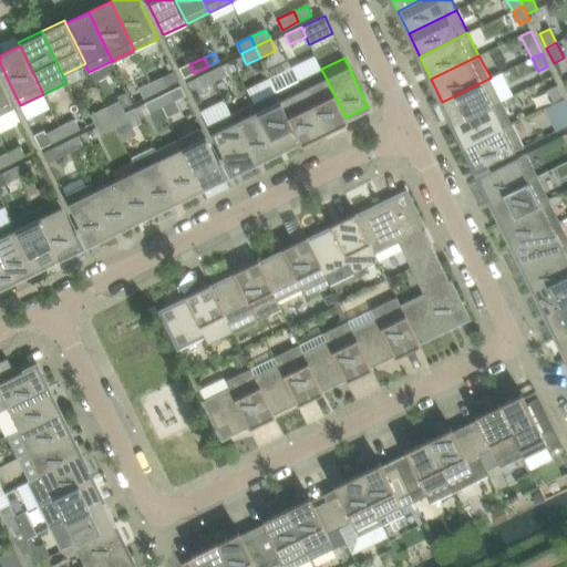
[(222,66),(210,72),(216,82),(227,76),(222,66)]
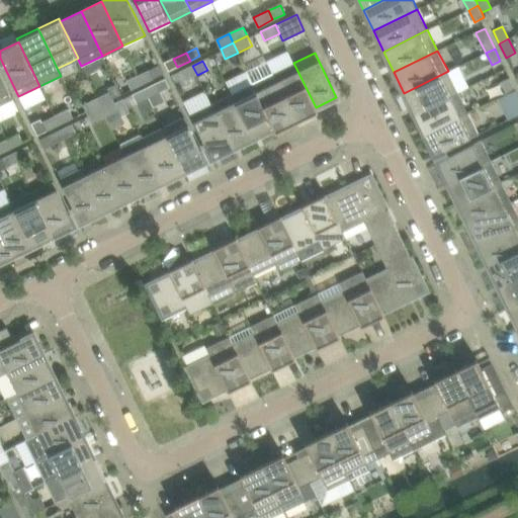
[(293,63),(273,73),(294,117),(296,121),(318,111),(316,107),(293,63)]
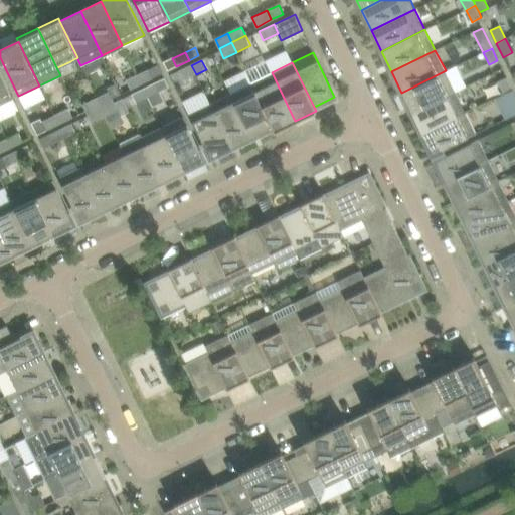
[(196,74),(191,65),(179,71),(183,80),(196,74)]
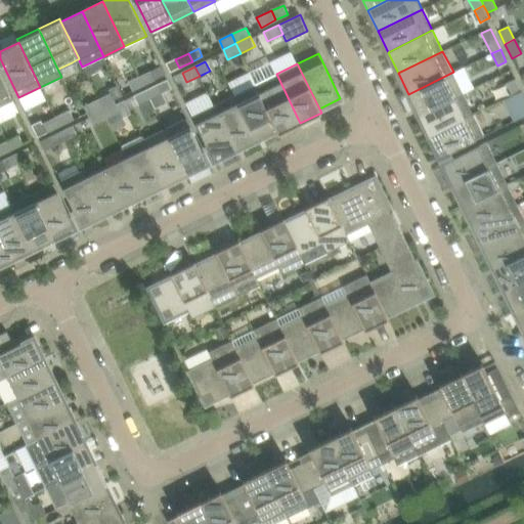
[(150,72),(139,77),(143,85),(155,80),(150,72)]
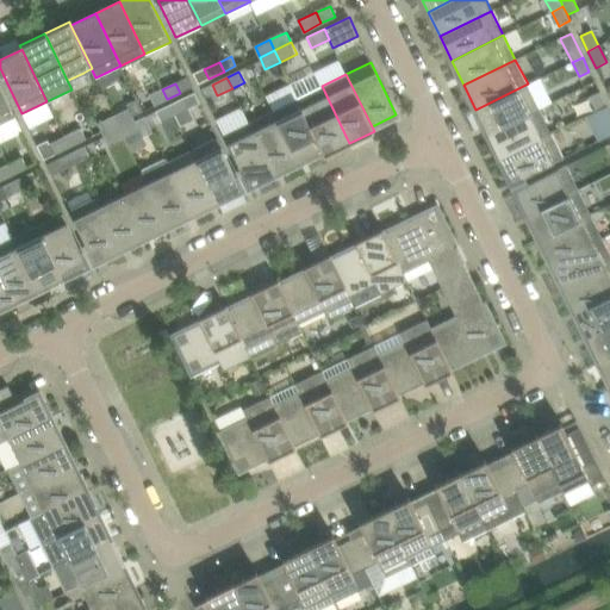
[(475,110),(487,134),(540,109),(528,83),(475,110)]
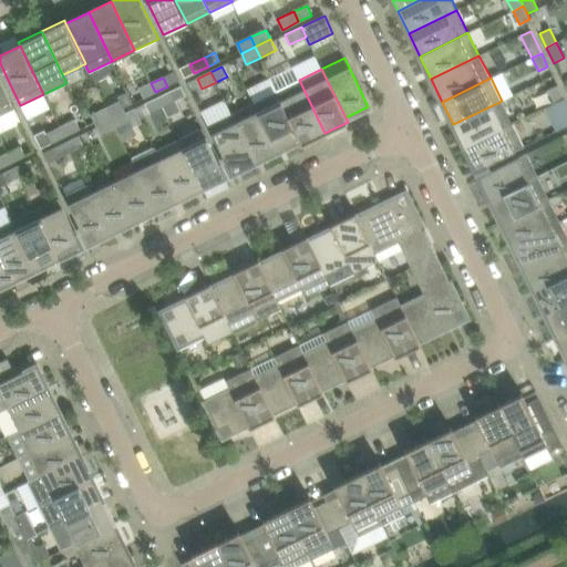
[(0,115),(14,109),(1,80),(0,79),(0,115)]
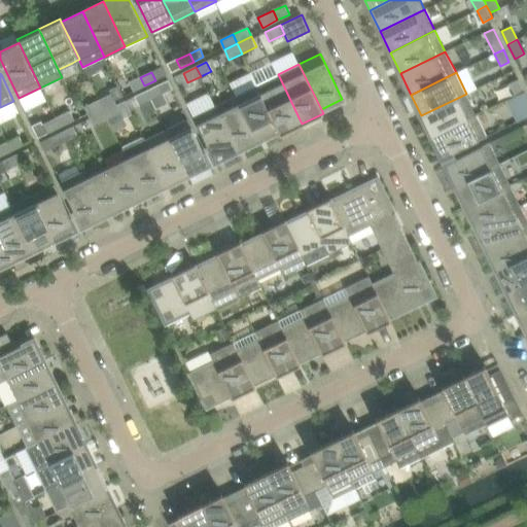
[(278,74),(257,84),(279,130),(281,134),(302,124),(300,119),(278,74)]
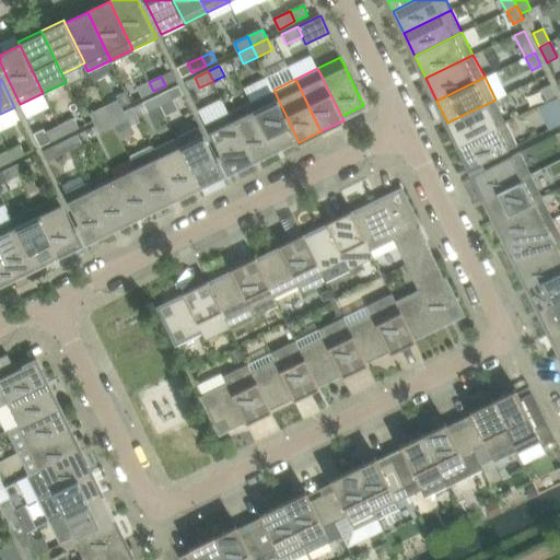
[(149,82),(137,88),(141,96),(153,91),(149,82)]
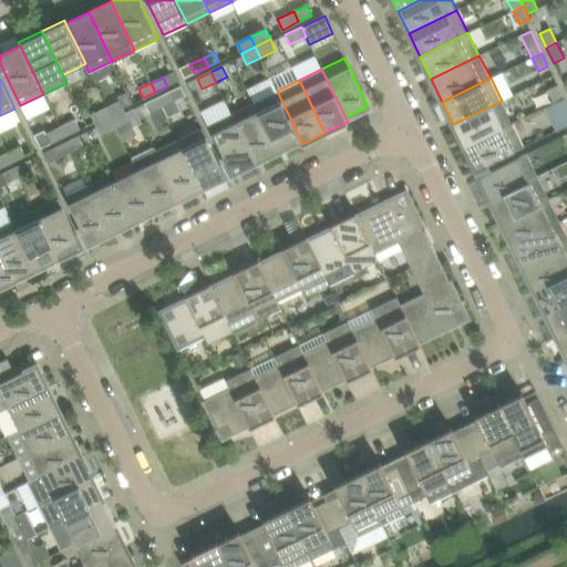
[(557,85),(547,91),(548,92),(554,103),(564,99),(557,85)]
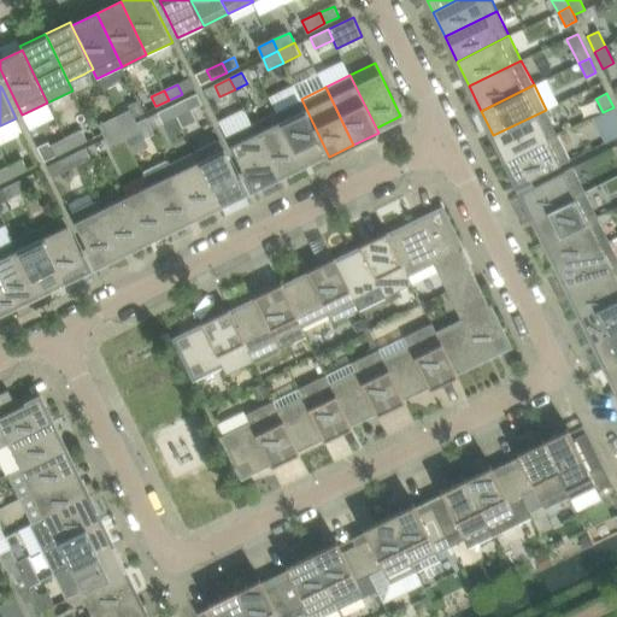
[(184,100),(172,106),(177,117),(182,128),(197,121),(186,99),(184,100)]
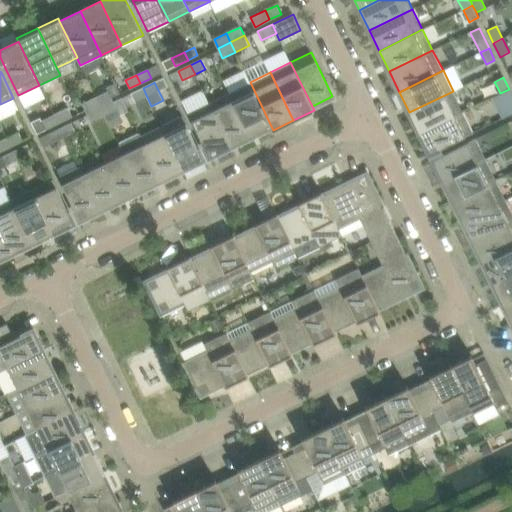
[(250,82),(229,92),(250,136),(271,126),(250,82)]
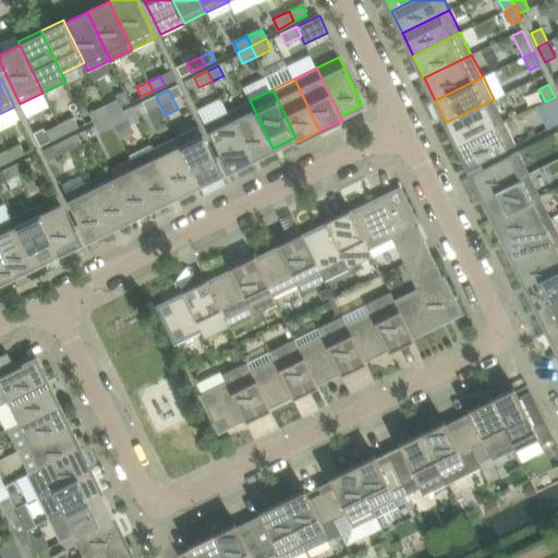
[(160,106),(156,96),(142,102),(147,112),(160,106)]
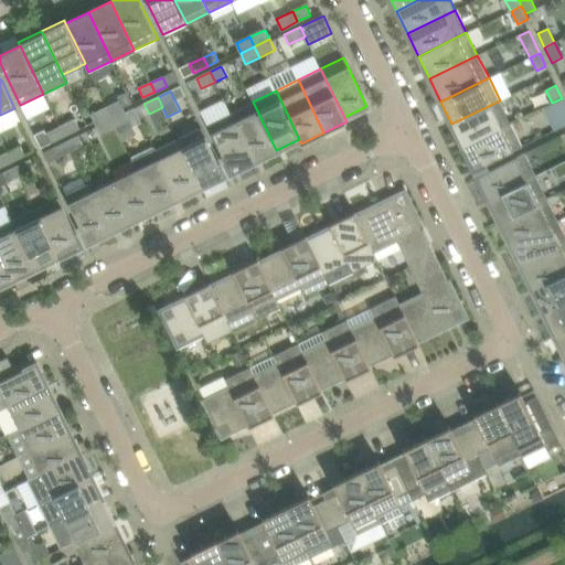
[(552,103),(551,104),(562,127),(564,125),(564,105),(562,98),(552,103)]
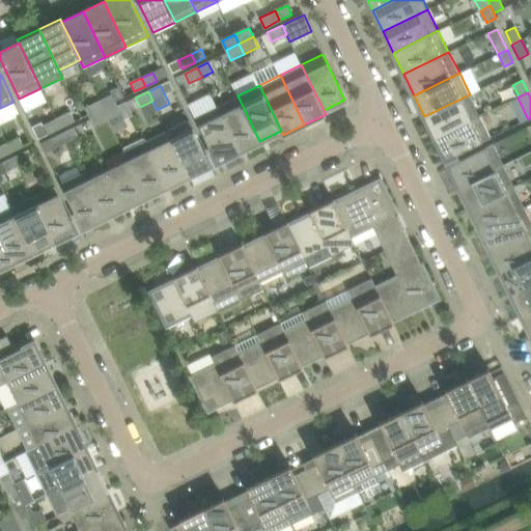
[(112,94),(100,101),(104,109),(116,103),(112,94)]
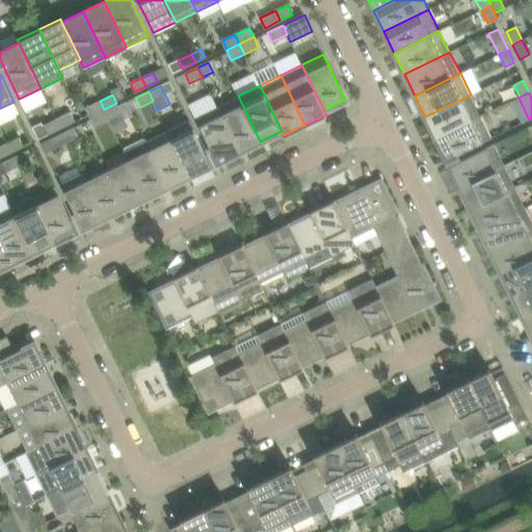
[(425,116),(435,138),(481,115),(471,95),(425,116)]
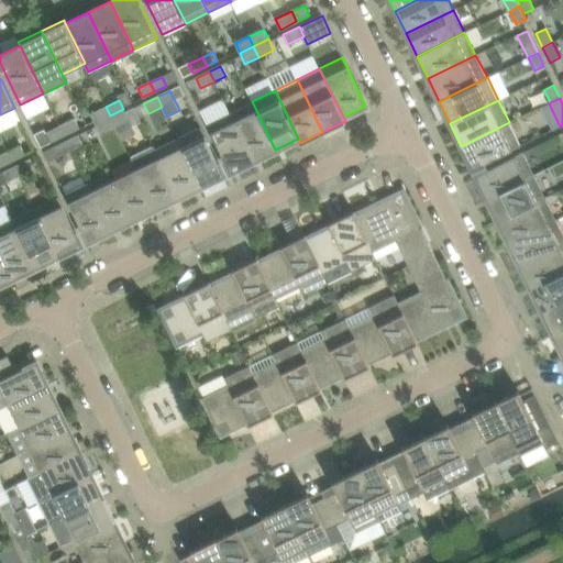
[(252,101),(229,112),(253,161),(275,150),(252,101)]
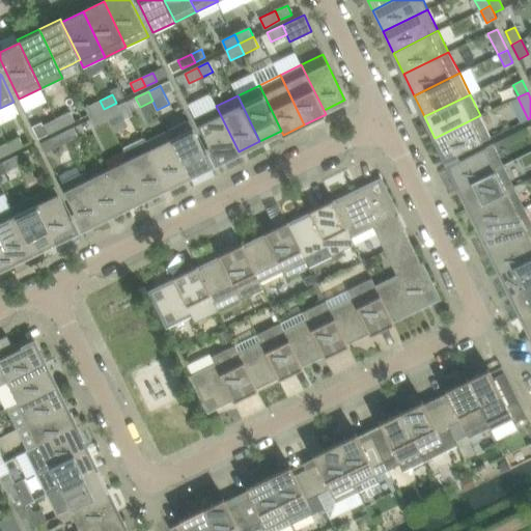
[(85,108),(89,116),(104,109),(100,101),(85,108)]
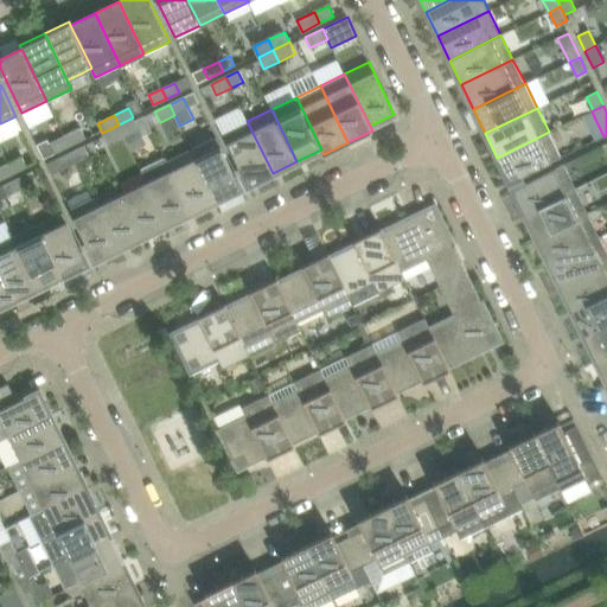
[(133,117),(119,125),(125,138),(139,131),(133,117)]
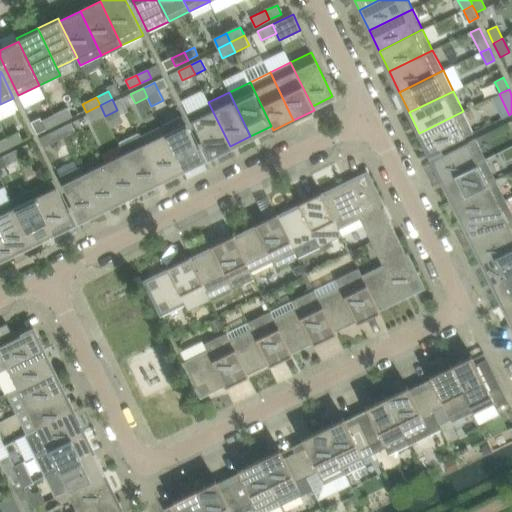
[(208,102),(187,113),(199,138),(206,153),(208,156),(216,152),(230,146),(208,102)]
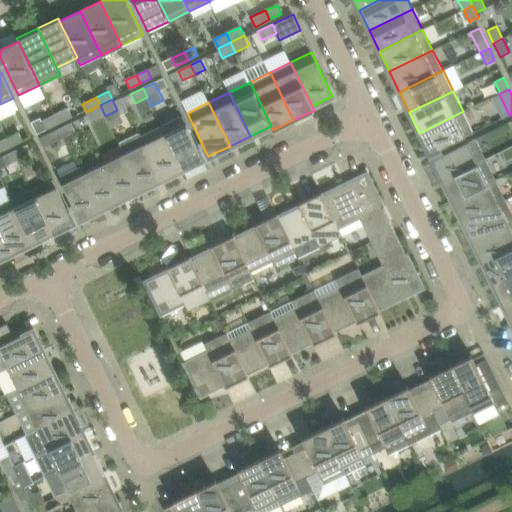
[(100,105),(86,112),(91,122),(105,116),(100,105)]
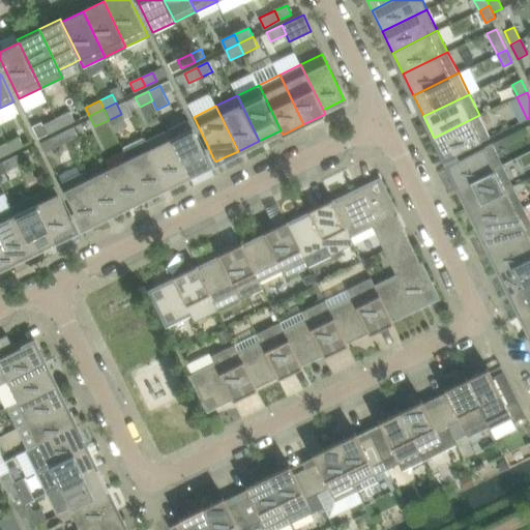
[(69,113),(56,120),(60,127),(74,121),(69,113)]
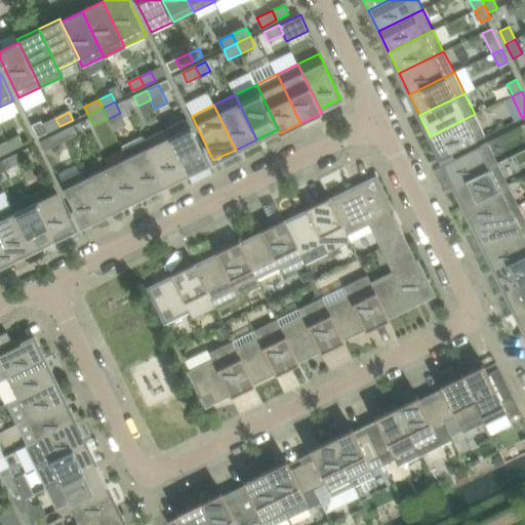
[(475,114),(430,136),(437,150),(440,158),(444,156),(485,135),(475,114)]
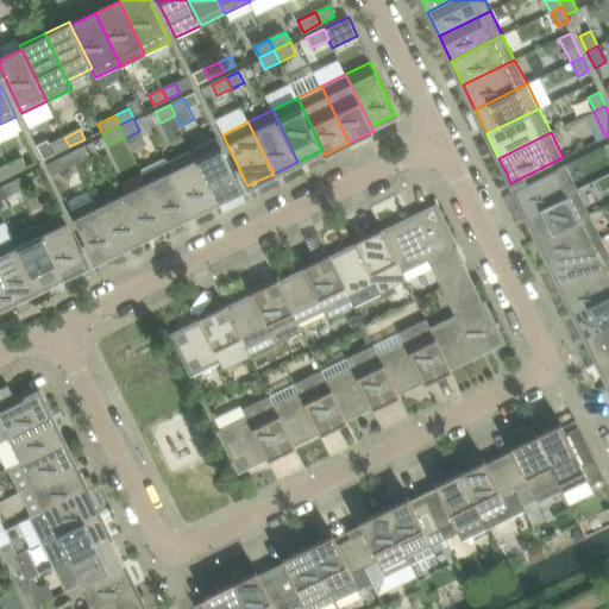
[(217,137),(192,149),(217,201),(233,193),(242,189),(239,184),(231,168),(217,137)]
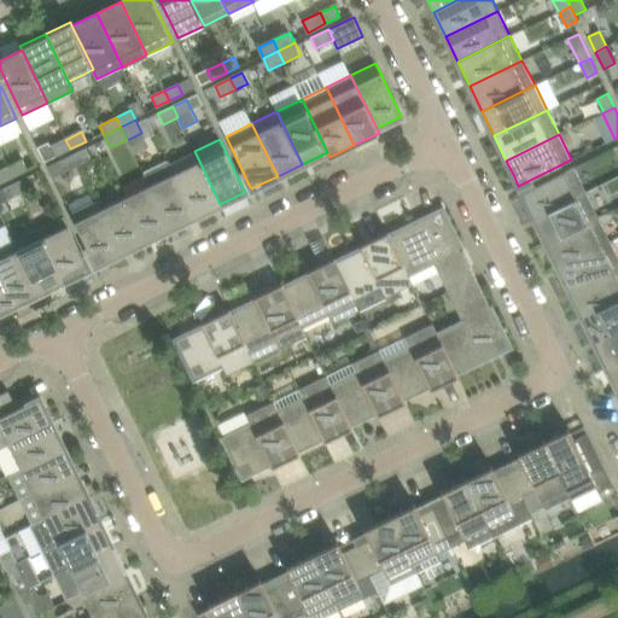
[(38,147),(45,162),(54,157),(70,149),(65,140),(50,147),(47,143),(38,147)]
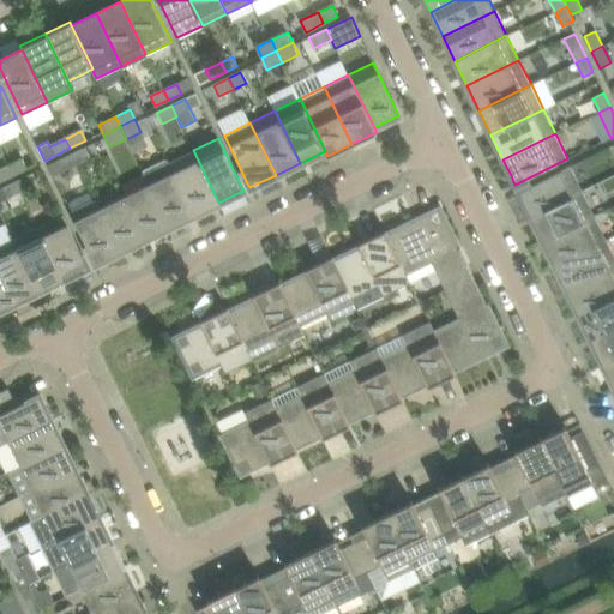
[(85,148),(73,154),(78,164),(90,158),(85,148)]
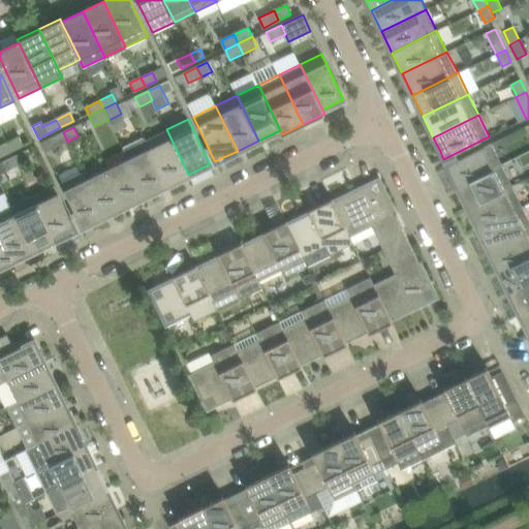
[(166,129),(145,139),(167,185),(188,175),(166,129)]
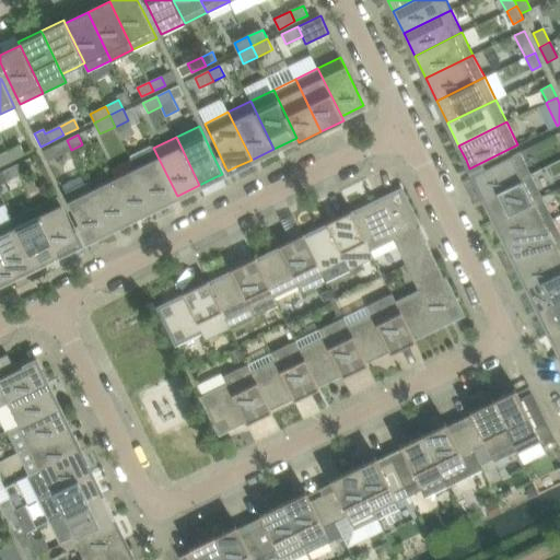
[(21,144),(7,151),(12,160),(25,154),(21,144)]
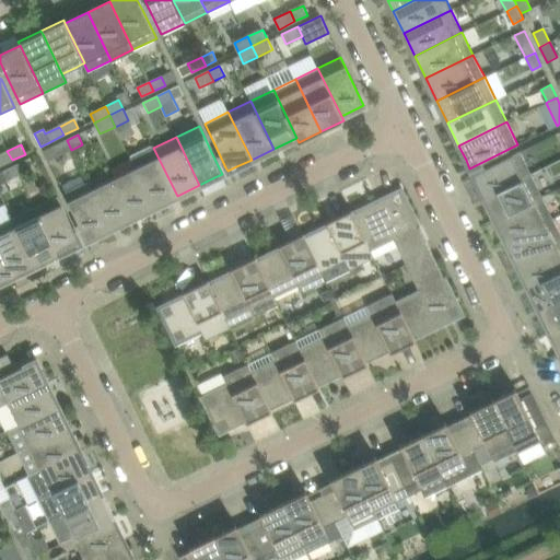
[(152,146),(130,156),(136,167),(154,207),(177,196),(153,148),(152,146)]
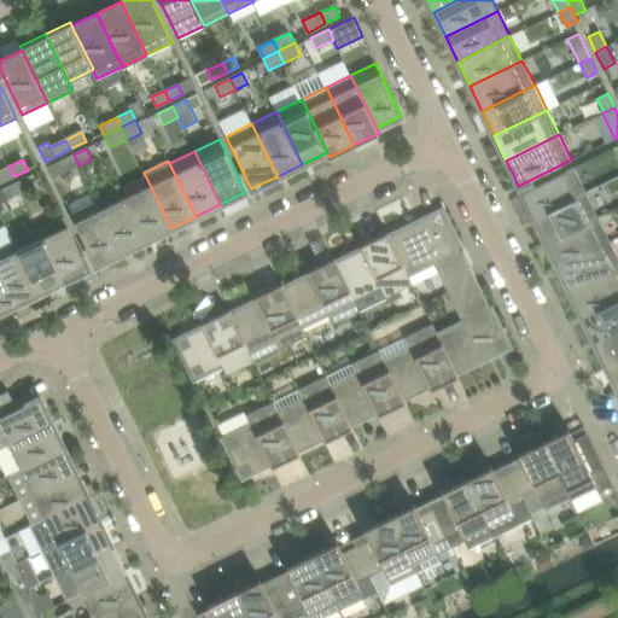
[(58,162),(47,168),(53,179),(64,173),(58,162)]
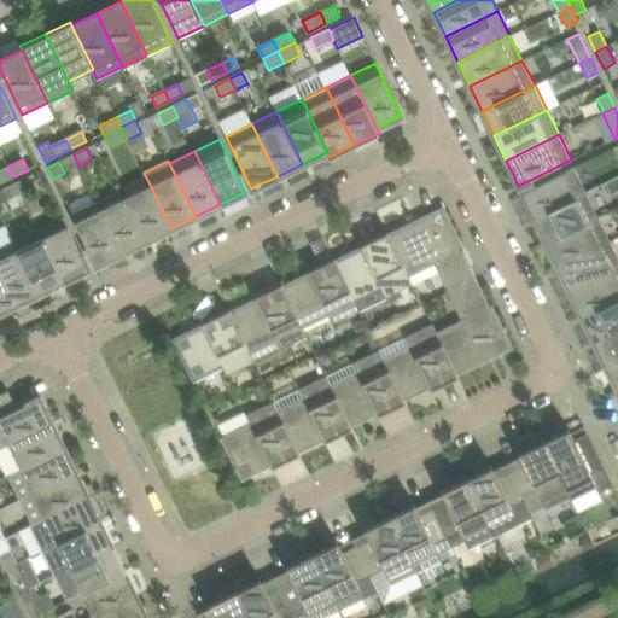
[(7,167),(0,169),(0,182),(0,184),(13,176),(7,167)]
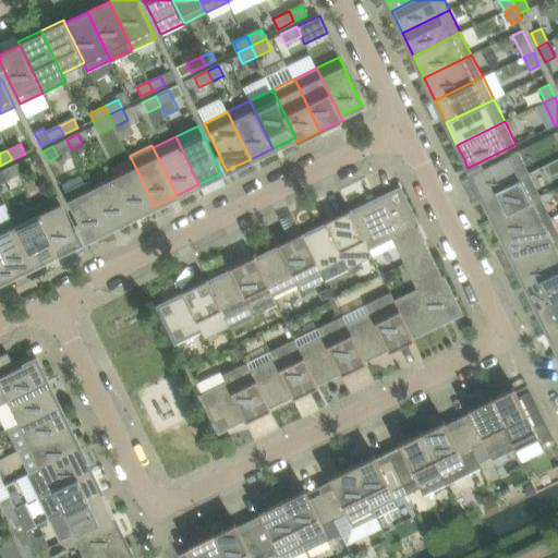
[(475,171),(471,173),(474,181),(482,196),(530,173),(518,150),(475,171)]
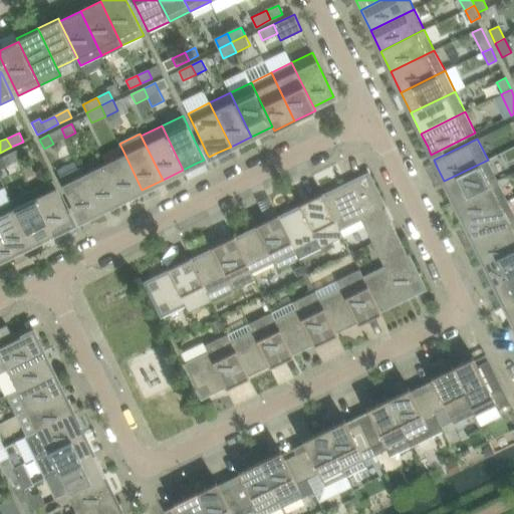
[(24,146),(13,152),(17,161),(29,155),(24,146)]
